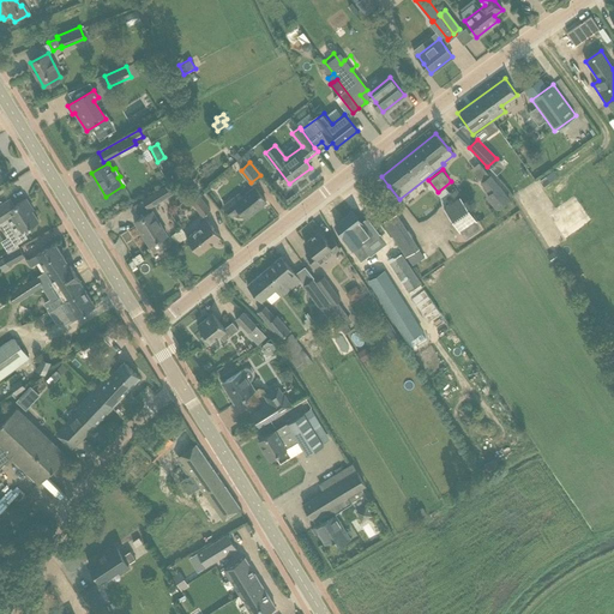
[(488,194),(486,196),(497,210),(510,199),(491,175),(481,182),(488,194)]
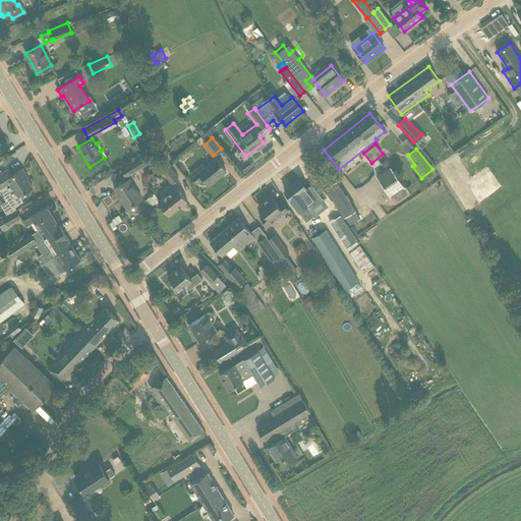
[(464,149),(458,154),(461,158),(467,154),(464,149)]
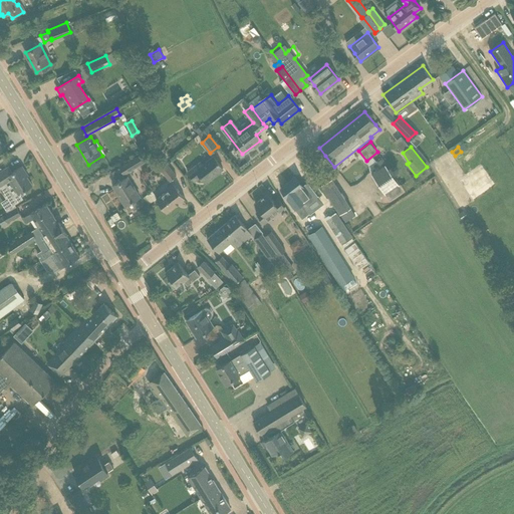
[(120,167),(125,175),(146,162),(141,154),(120,167)]
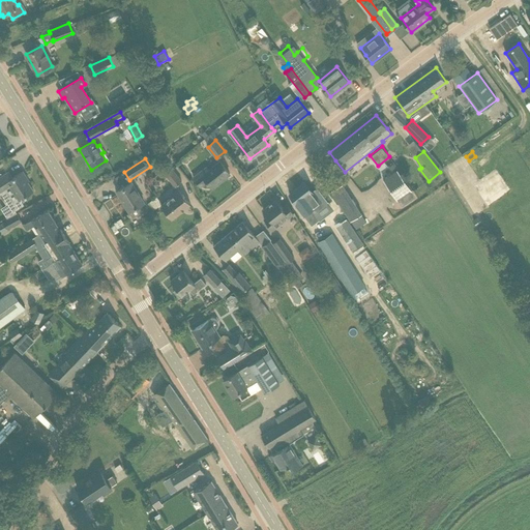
[(230,174),(223,166),(219,162),(202,175),(200,172),(193,178),(200,186),(207,181),(211,187),(230,174)]
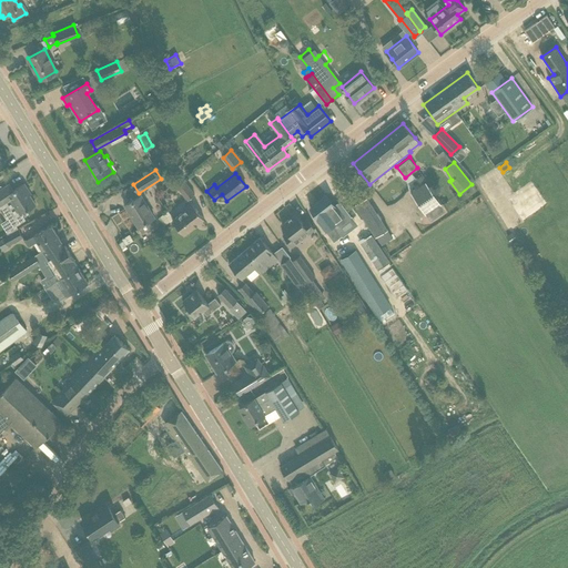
[(176,186),(188,200),(194,194),(183,181),(176,186)]
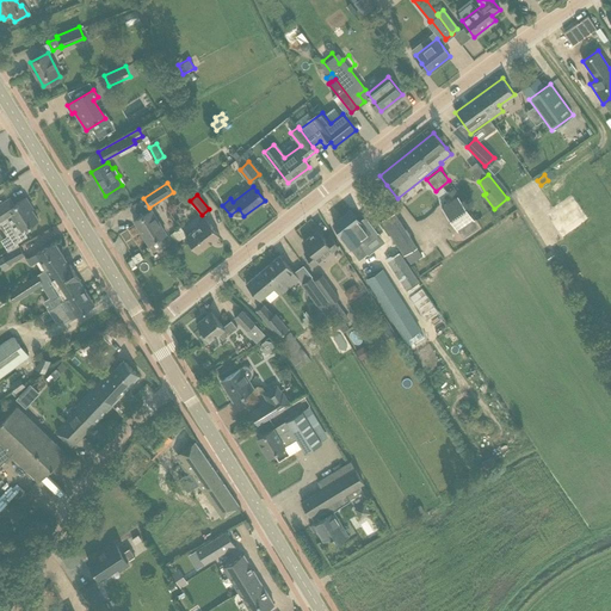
[(474,220),(457,196),(442,207),(458,230),(474,220)]
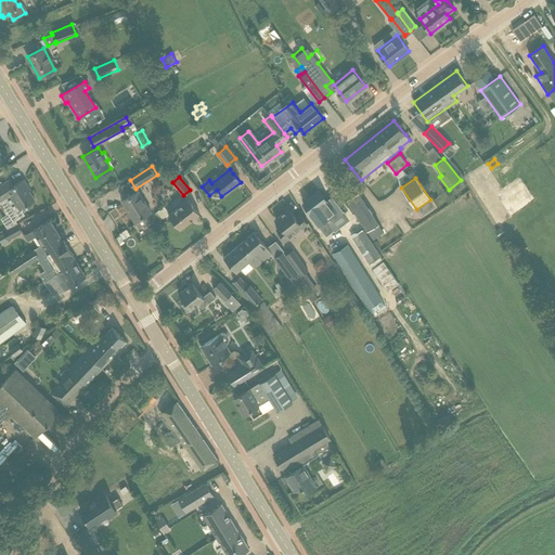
[(0,185),(0,201),(14,221),(16,220),(25,215),(22,208),(26,206),(35,199),(29,191),(30,190),(23,179),(13,185),(9,180),(0,185)]
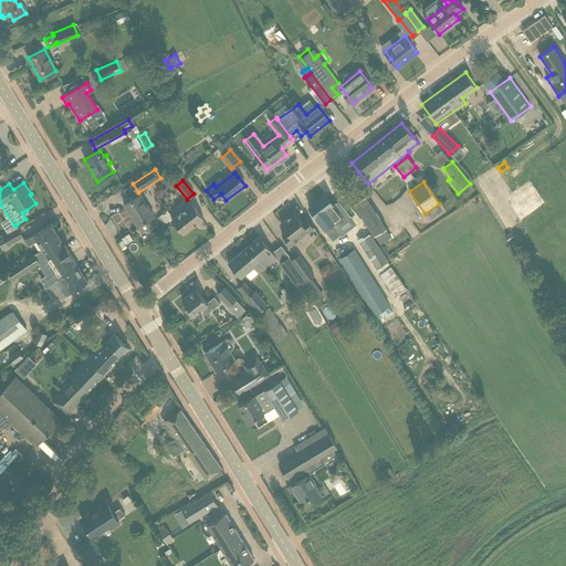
[(124,205),(137,226),(138,226),(142,232),(150,227),(147,220),(154,217),(140,195),(124,205)]
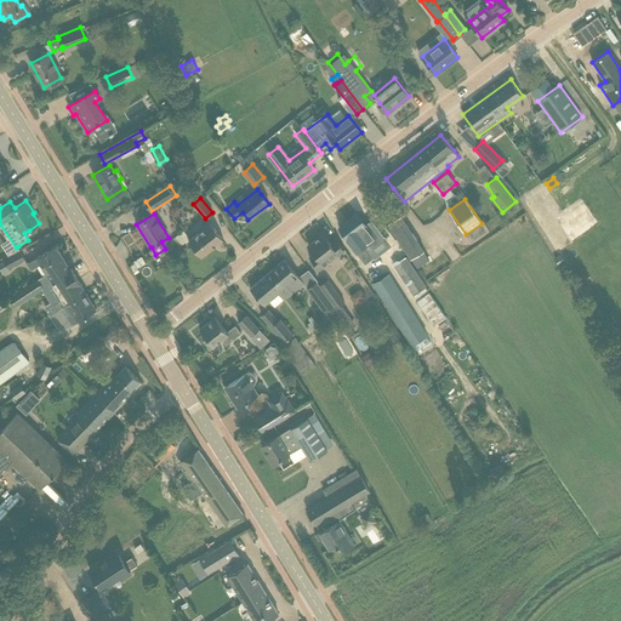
[(357,214),(340,227),(340,228),(348,239),(363,265),(374,256),(368,249),(382,238),(365,216),(362,220),(357,214)]
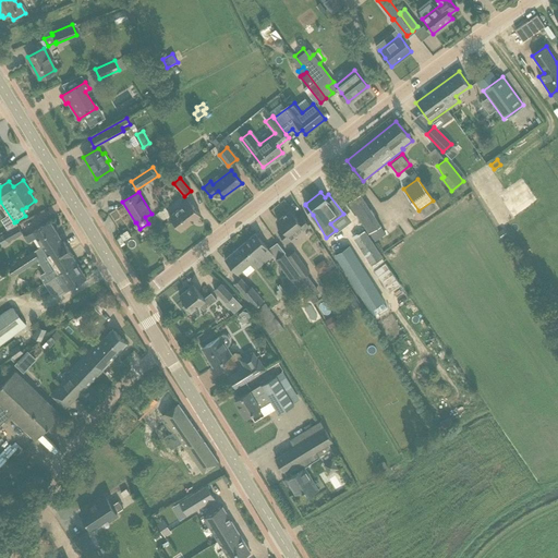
[(169,216),(181,231),(201,215),(187,198),(178,206),(179,208),(169,216)]
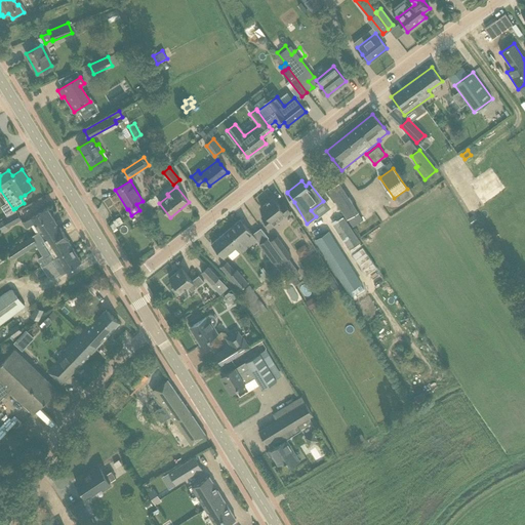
[(348,196),(336,204),(341,212),(354,204),(348,196)]
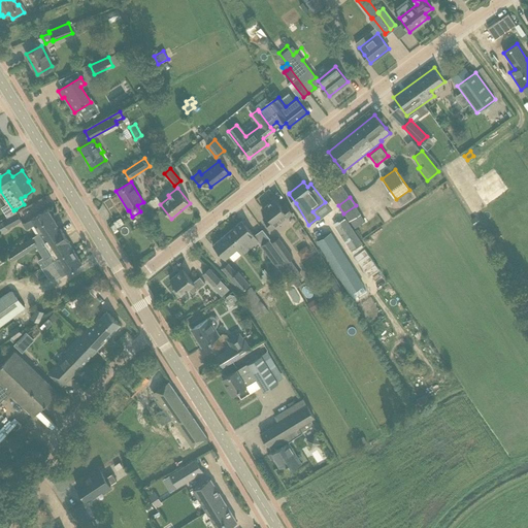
[(153,199),(146,203),(153,209),(158,205),(153,199)]
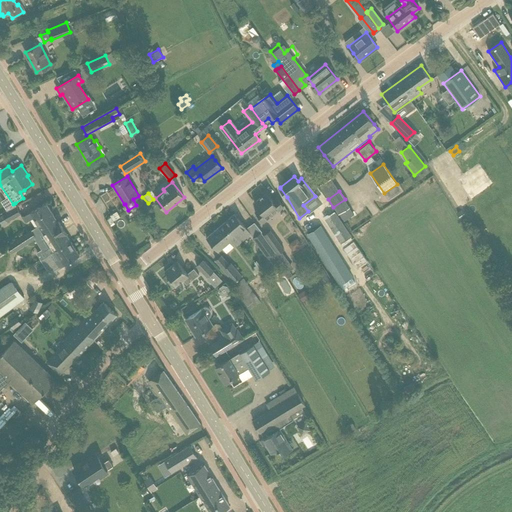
[(258,208),(255,212),(264,223),(284,207),(277,198),(273,201),(266,193),(254,203),(258,208)]
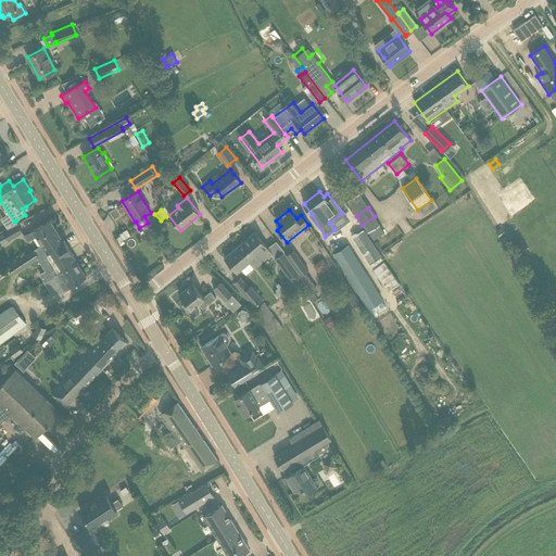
[(63,240),(59,234),(50,219),(40,225),(33,230),(25,236),(27,240),(36,236),(41,244),(41,245),(46,251),(63,240)]
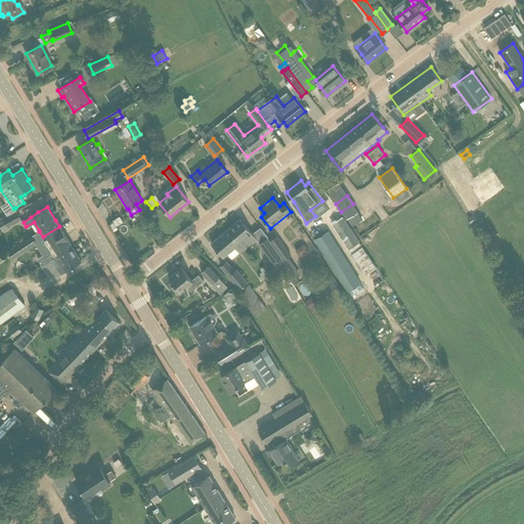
[(2,220),(6,227),(20,218),(16,212),(2,220)]
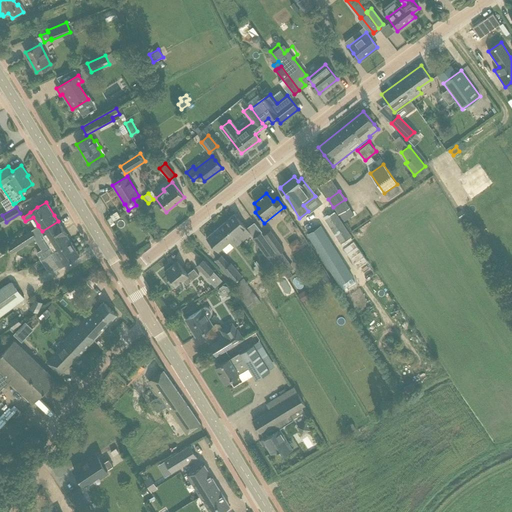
[(458,212),(457,212),(461,219),(462,219),(466,216),(461,209),(458,212)]
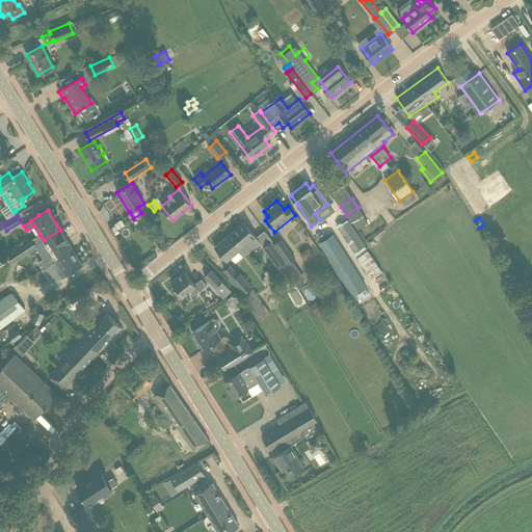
[(348,220),(337,229),(353,254),(355,253),(365,246),(348,220)]
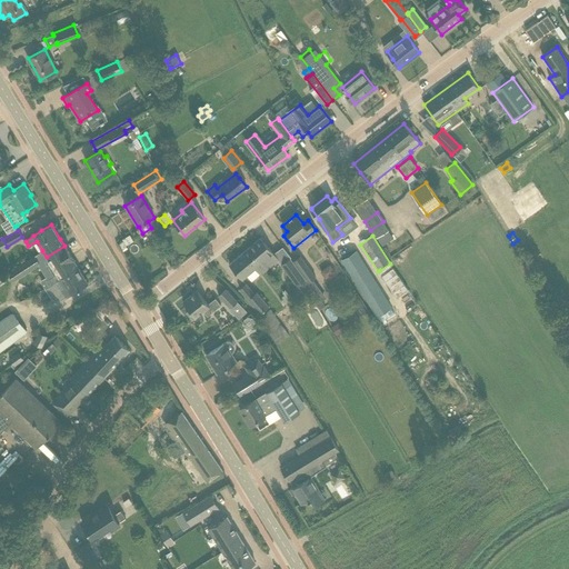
[(229,263),(242,279),(256,268),(260,275),(278,259),(260,238),(229,263)]
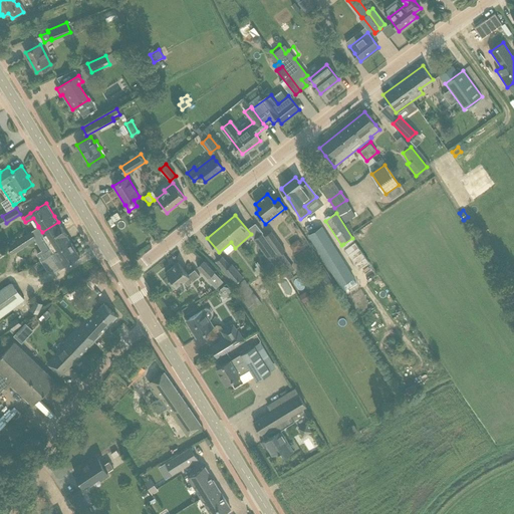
[(66,235),(67,235),(58,222),(42,232),(51,247),(44,251),(47,256),(71,242),(66,235)]
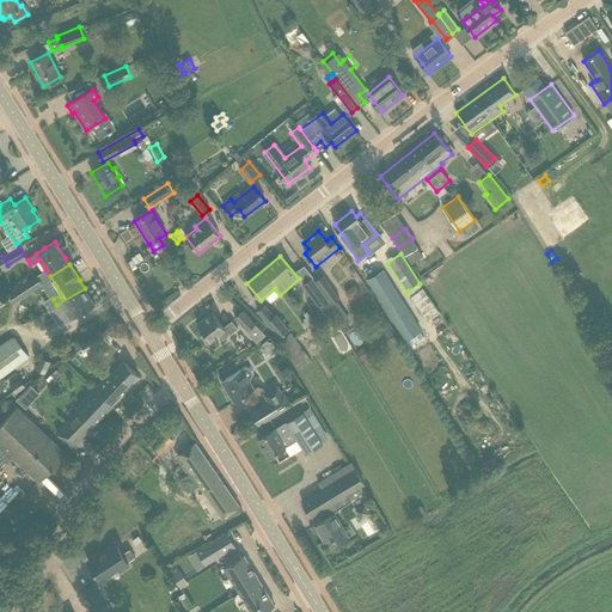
[(383,270),(367,280),(404,340),(405,341),(405,340),(409,346),(423,337),(420,331),(421,331),(420,329),(383,270)]
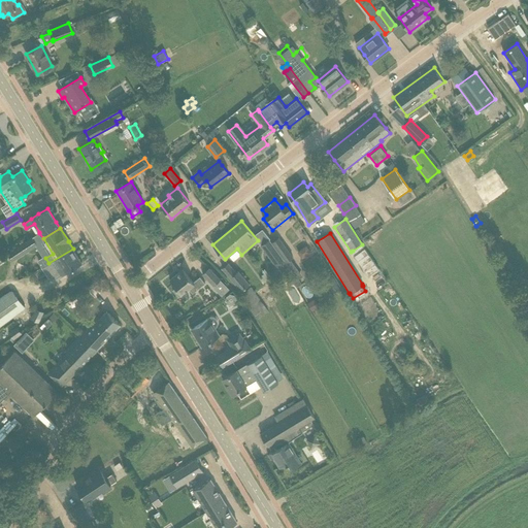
[(7,253),(12,261),(37,244),(32,237),(7,253)]
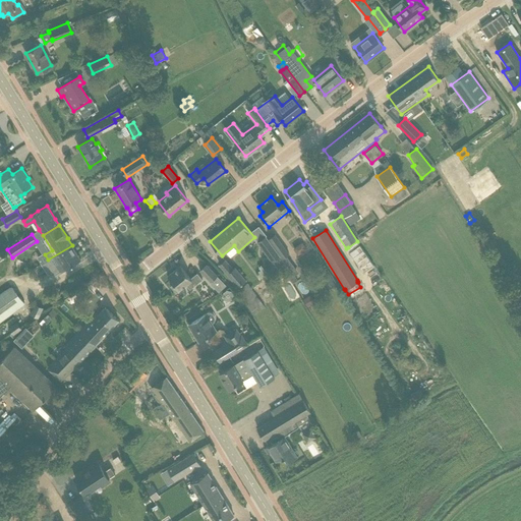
[(274,234),(268,239),(280,256),(282,259),(288,254),(274,234)]
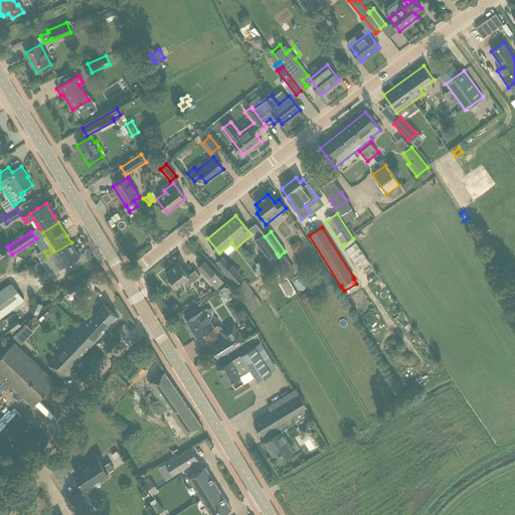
[(277,253),(265,236),(262,233),(254,238),(270,259),(277,253)]
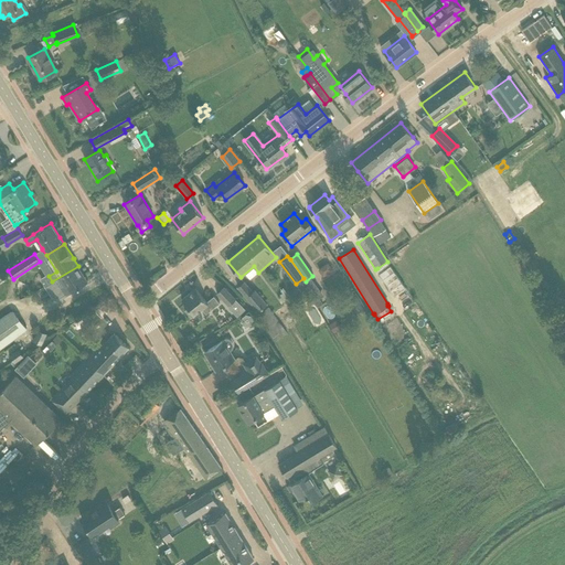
[(322,278),(340,272),(336,259),(318,265),(322,278)]
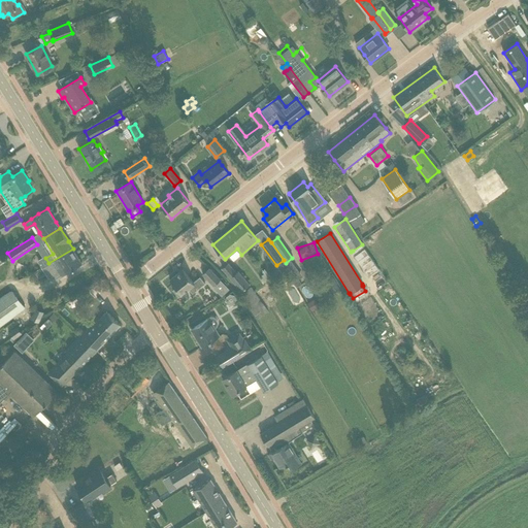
[(354,255),(367,275),(378,268),(364,248),(354,255)]
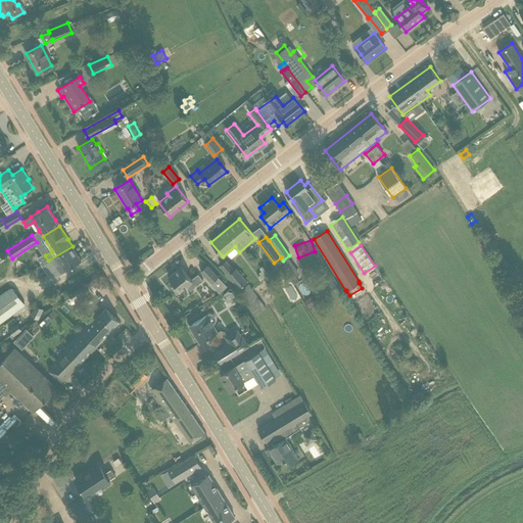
[(48,260),(41,265),(42,265),(48,274),(54,275),(56,274),(57,275),(64,271),(81,260),(73,246),(48,260)]
